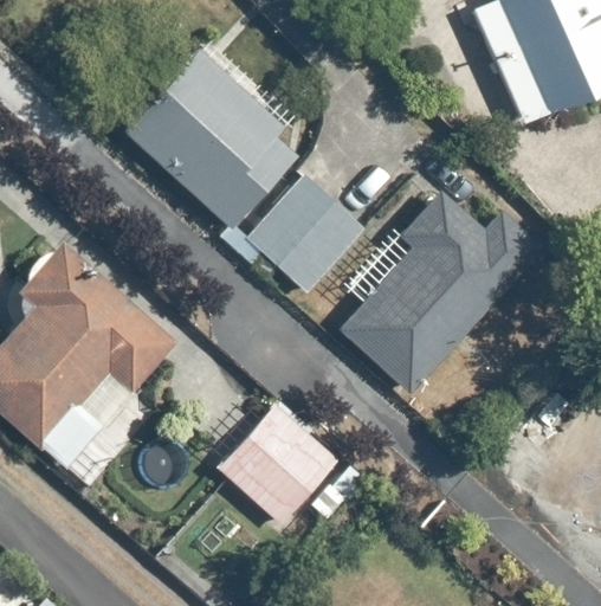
[(600,0),(495,0),(473,8),(525,123),(600,91),(600,0)]
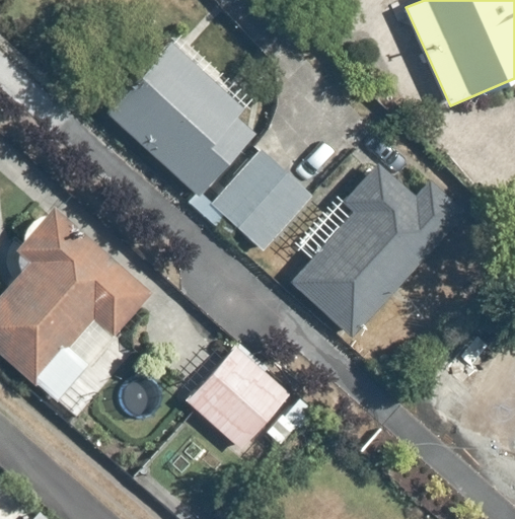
[(170,44),(107,113),(198,199),(255,136),(236,119),(244,108),(170,44)]
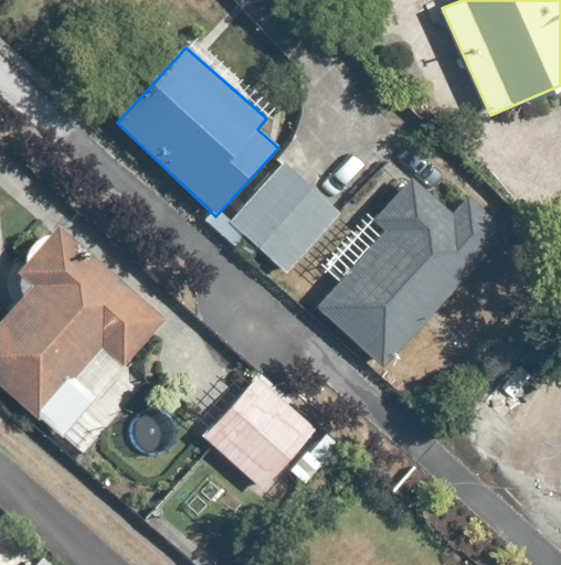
[(288,160),(235,221),(296,275),(350,213),(288,160)]
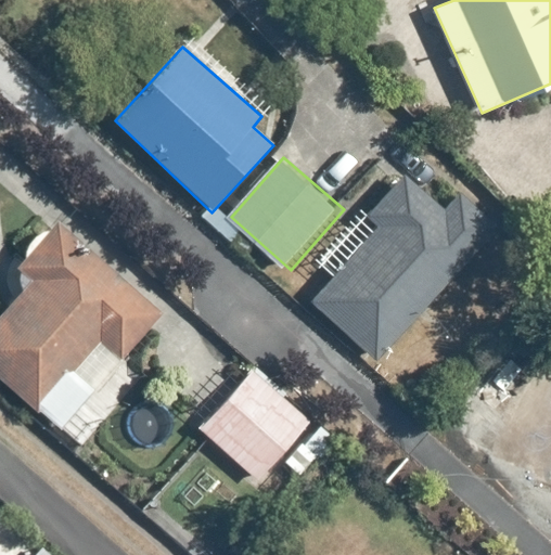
[(381,228),(311,301),(377,363),(499,227),(459,194),(446,209),(406,177),(370,219),(381,228)]
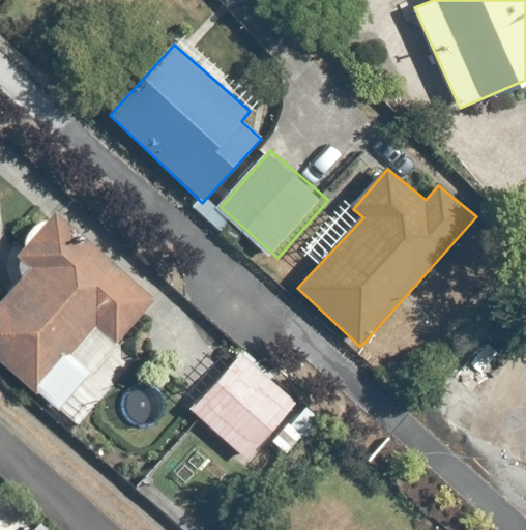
[(155,300),(54,212),(17,257),(31,270),(0,304),(0,361),(38,395),(99,327),(118,344),(155,300)]
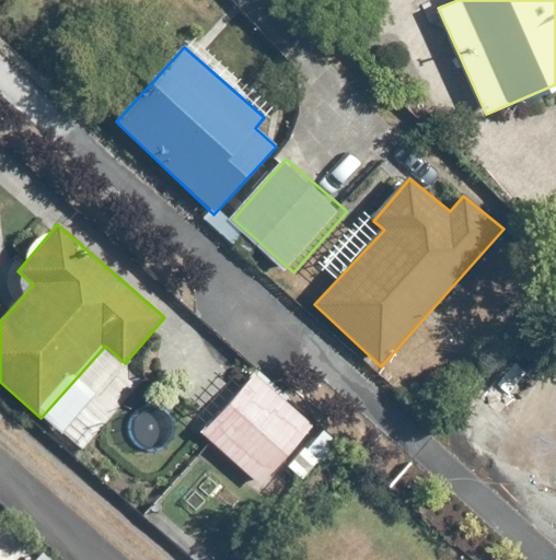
[(265,362),(198,429),(262,489),(284,466),(309,489),(351,443),(265,362)]
